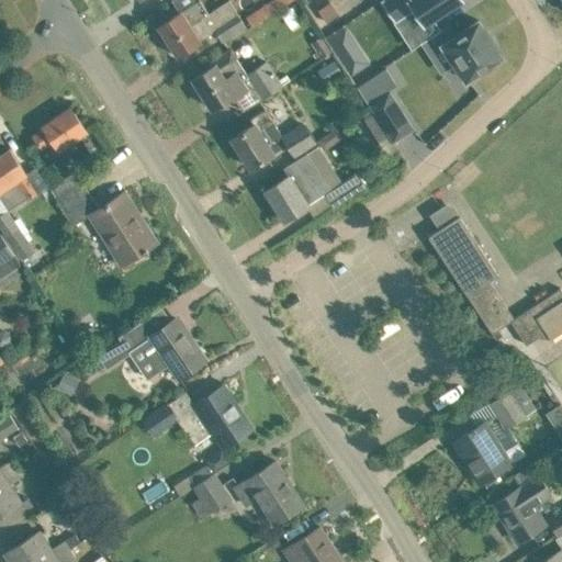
[(172,0),(180,11),(159,24),(169,40),(166,42),(166,45),(170,53),(175,54),(177,52),(178,54),(199,42),(198,41),(215,30),(222,41),(246,25),(229,0),(227,0),(206,13),(198,0),(172,0)]
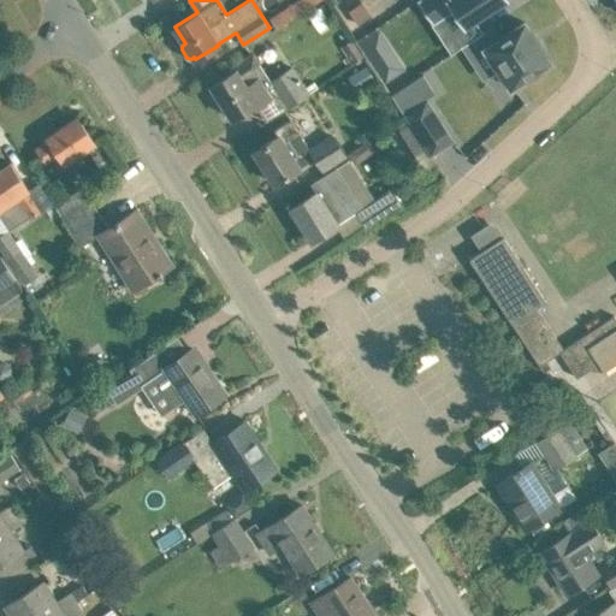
[(296,0),(270,18),(276,28),(319,0),(296,0)]
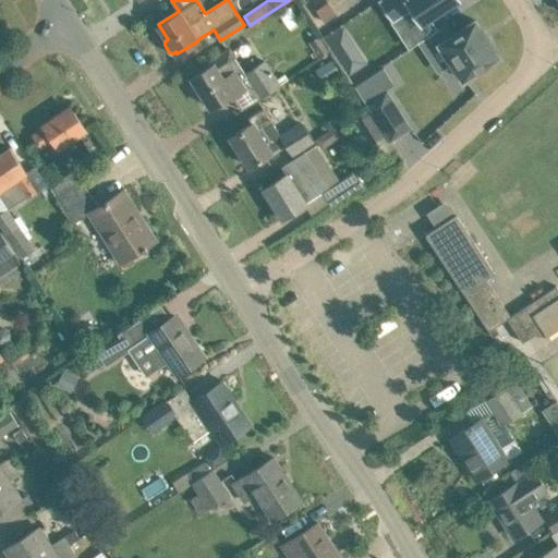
[(377,0),(391,21),(410,8),(420,24),(457,0),(377,0)]
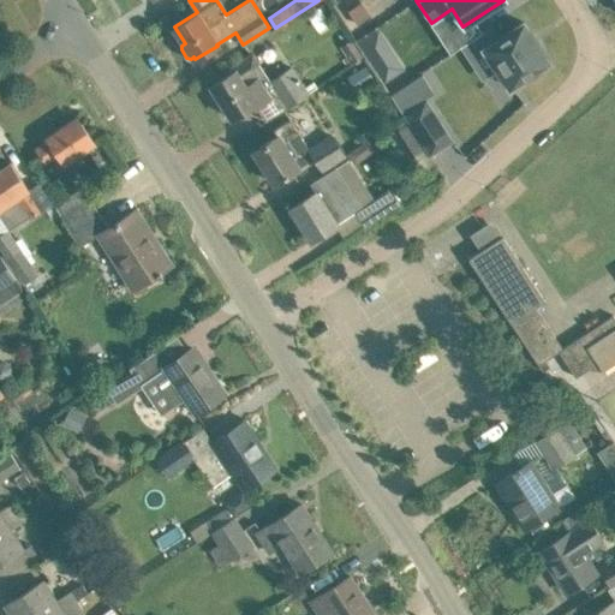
[(550,61),(524,22),(497,39),(490,27),(471,40),(479,52),(484,48),(511,88),(526,77),(529,81),(547,67),(545,65),(550,61)]
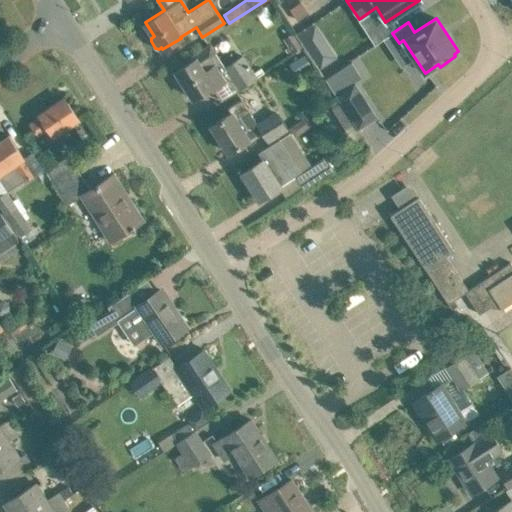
[(297,34),(305,46),(322,35),(315,23),(297,34)]
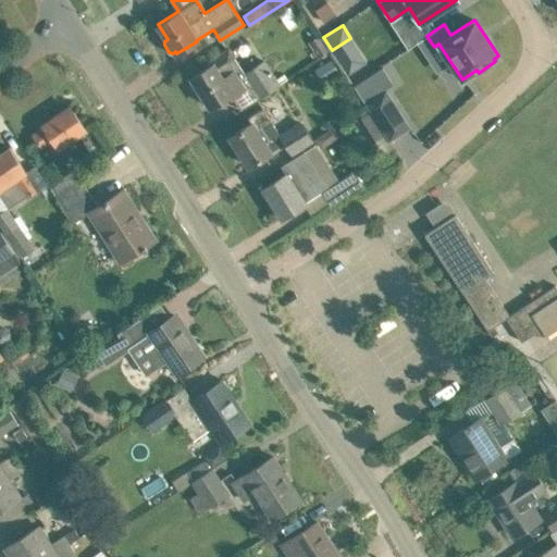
[(236,67),(230,58),(225,50),(197,69),(199,72),(192,77),(211,107),(231,94),(232,96),(249,84),(258,97),(277,85),(262,61),(244,73),(238,65),(236,67)]
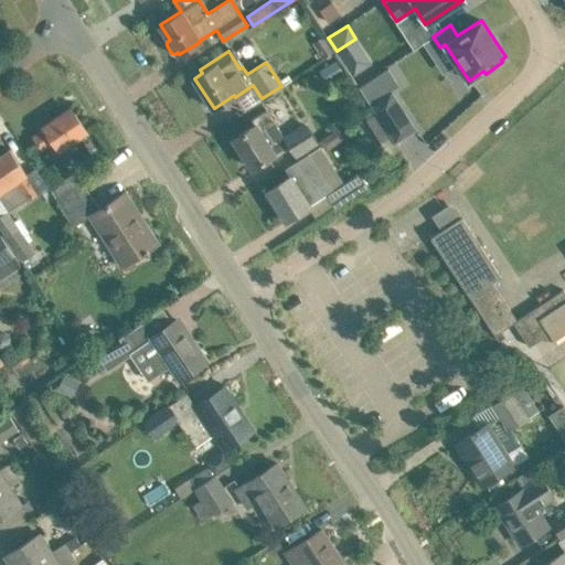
[(370,103),(395,142),(417,129),(392,88),(370,103)]
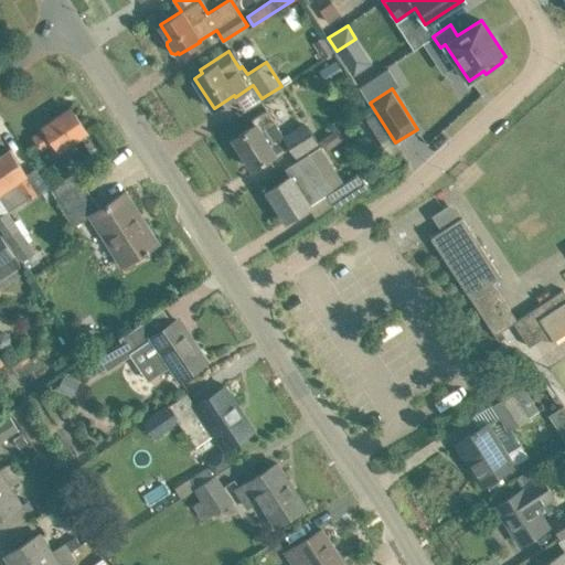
[(53,140),(59,149),(87,130),(71,107),(43,126),(45,129),(34,136),(42,148),(53,140)]
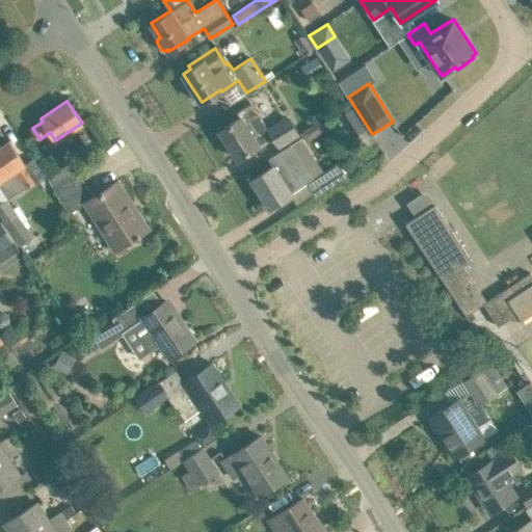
[(268,129),(250,103),(237,112),(240,117),(219,130),(238,158),(272,136),(278,145),(297,134),(287,116),(268,129)]
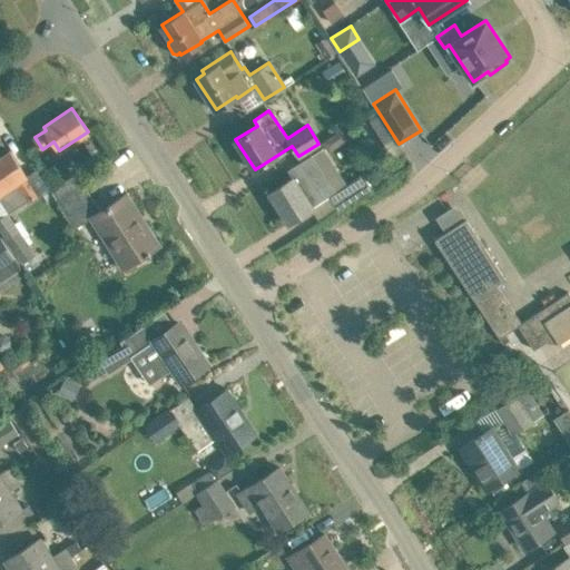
[(287,169),(292,177),(269,192),(288,222),(331,195),(340,209),(372,188),(362,174),(346,184),(323,147),(287,169)]
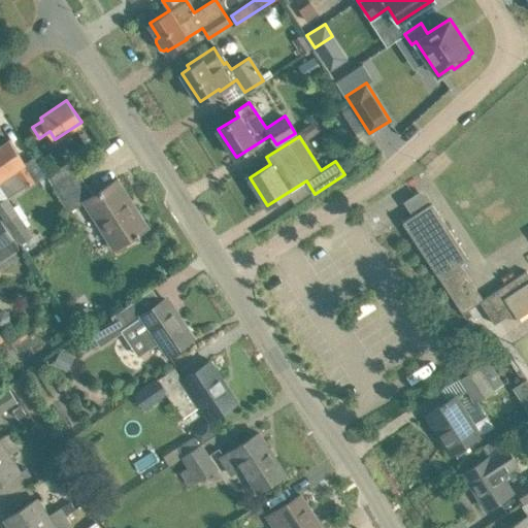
[(24,162),(21,156),(8,139),(0,144),(0,184),(9,197),(35,179),(24,162)]
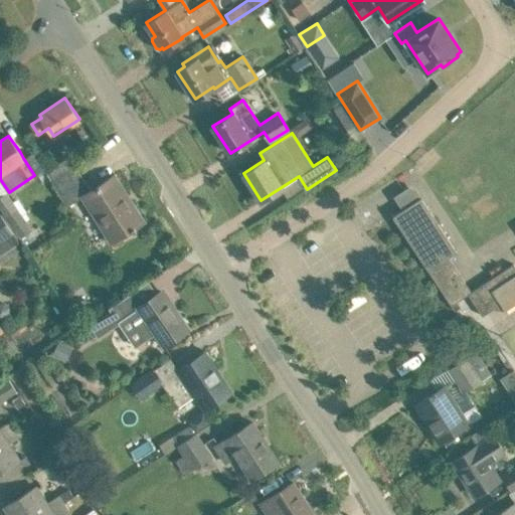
[(68,157),(48,170),(54,180),(74,167),(68,157)]
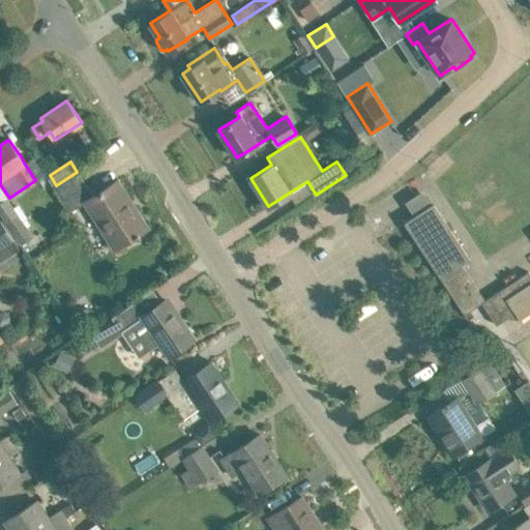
[(53,186),(60,199),(85,182),(78,171),(77,172),(56,185),(53,186)]
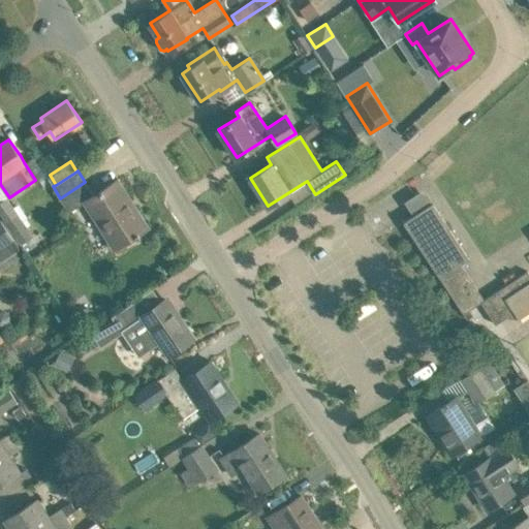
[(60,198),(68,211),(82,201),(113,249),(123,243),(125,245),(141,236),(138,232),(148,226),(118,180),(93,195),(85,182),(60,198)]
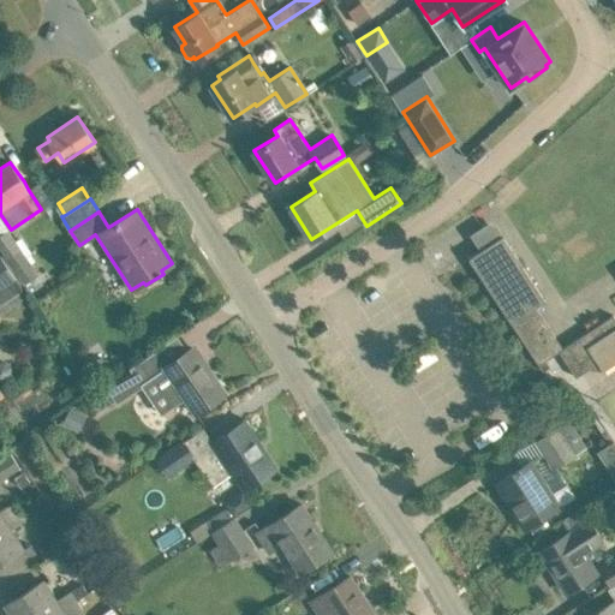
[(469,257),(543,370),(549,365),(545,359),(559,350),(575,376),(590,366),(603,369),(614,360),(614,317),(613,315),(561,347),(535,306),(544,300),(495,225),(489,224),(473,234),(483,249),(469,257)]
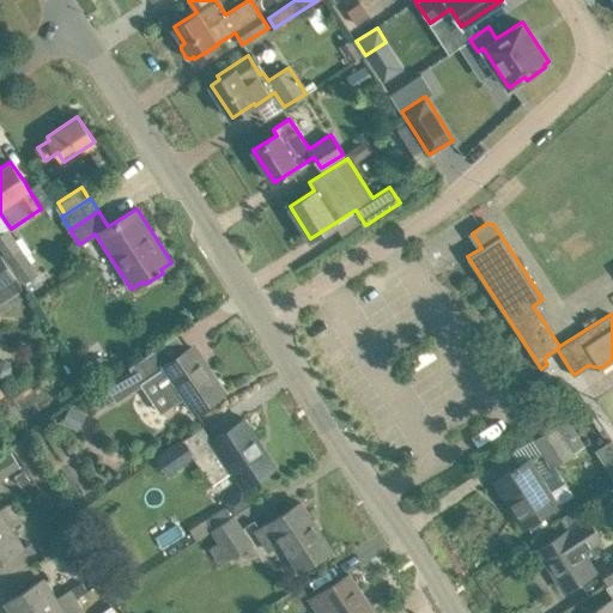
[(7,229),(0,232),(0,249),(23,284),(37,273),(7,229)]
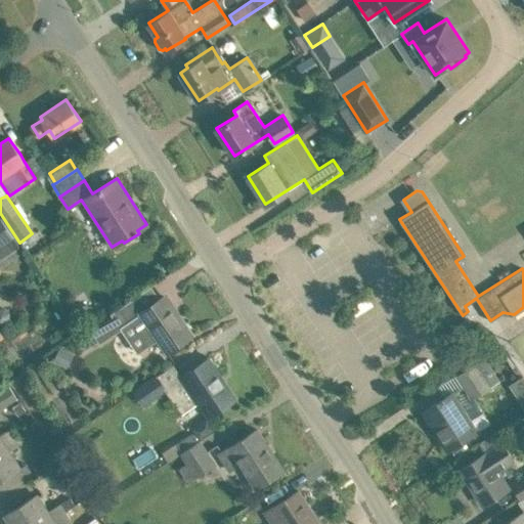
[(0,266),(0,267),(24,252),(0,217),(0,266)]
